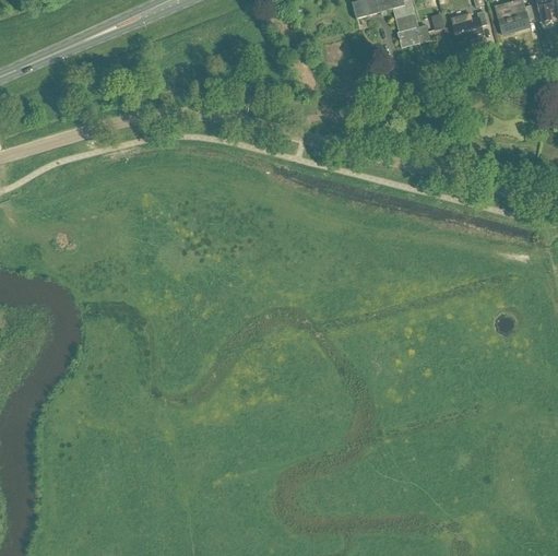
[(356,18),(392,8),(391,1),(394,0),(358,0),(351,2),(355,19),(356,19),(356,18)]
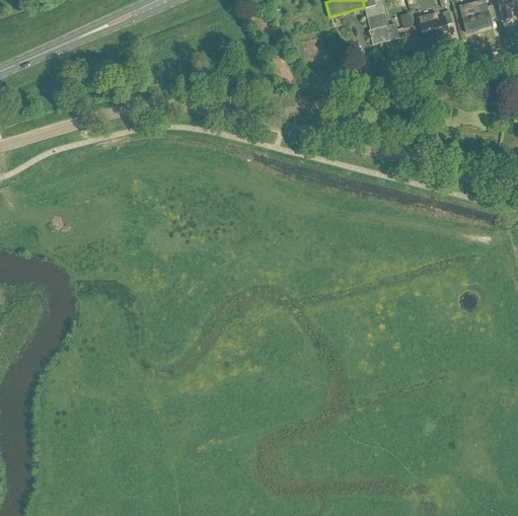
[(363,1),(364,7),(370,29),(368,29),(372,45),(398,37),(396,28),(394,22),(387,24),(381,0),(366,0),(363,1)]
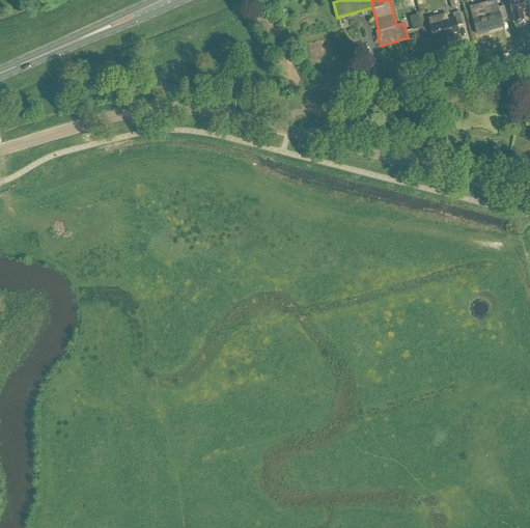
[(509,0),(509,1),(511,10),(512,10),(513,20),(514,20),(517,21),(521,21),(521,20),(522,18),(523,18),(521,8),(524,7),(523,0),(509,0)]
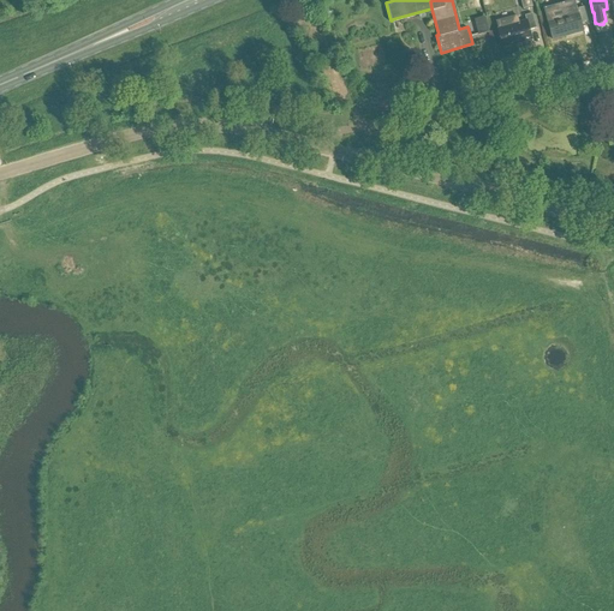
[(547,19),(549,25),(552,37),(582,29),(579,21),(586,18),(583,5),(576,6),(577,12),(547,19)]
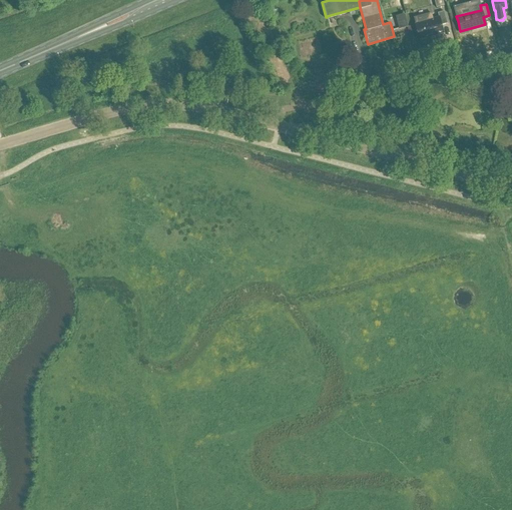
[(431,11),(413,16),(414,22),(419,38),(443,31),(441,23),(447,22),(446,21),(443,9),(437,11),(438,16),(433,17),(431,11)]
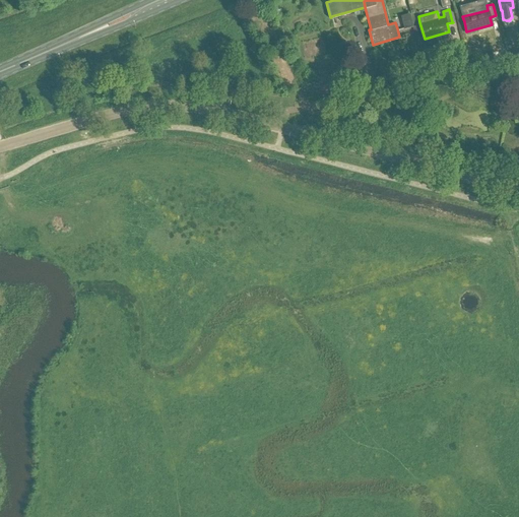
[(412,25),(411,21),(409,12),(400,15),(404,27),(412,25)]
